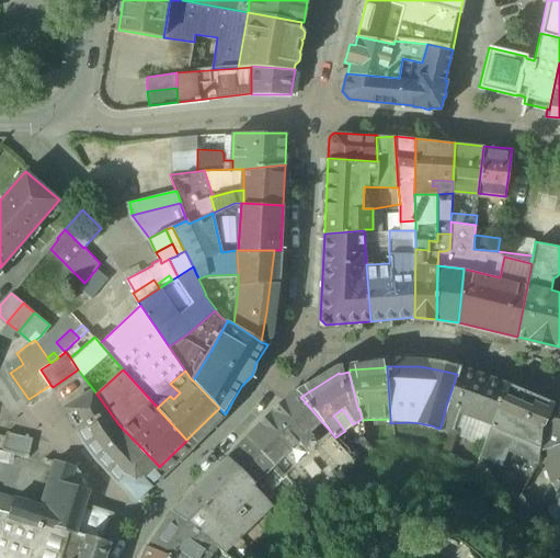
[(465,376),(458,374),(457,374),(446,406),(442,423),(453,428),(458,411),(491,423),(503,390),(465,377),(465,376)]
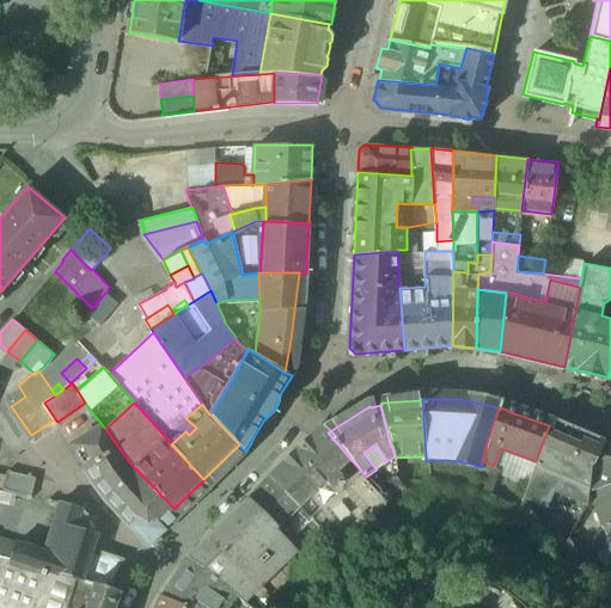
[(102,424),(71,443),(84,466),(83,466),(84,468),(85,467),(95,481),(93,483),(95,483),(107,497),(105,498),(107,498),(118,510),(117,511),(118,513),(118,511),(132,524),(130,524),(130,526),(132,526),(144,536),(162,519),(173,508),(129,462),(105,429),(102,424)]
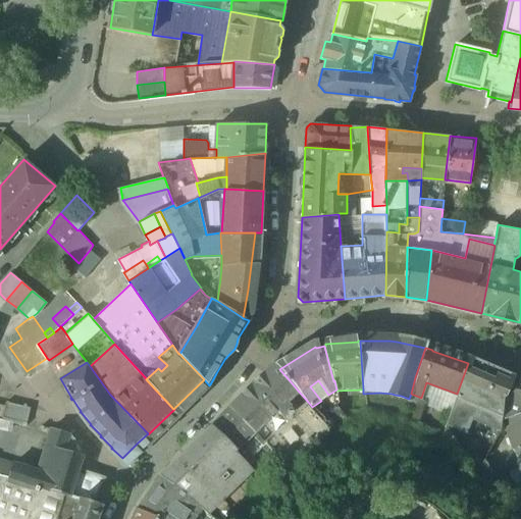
[(513,381),(468,362),(457,394),(450,414),(446,424),(458,429),(467,433),(472,419),(501,430),(502,428),(503,418),(505,400),(513,381)]
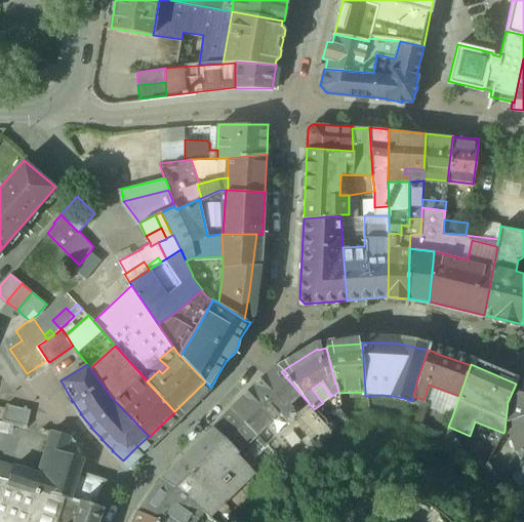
[(276,365),(253,386),(279,413),(289,405),(300,394),(289,380),(281,371),(276,365)]
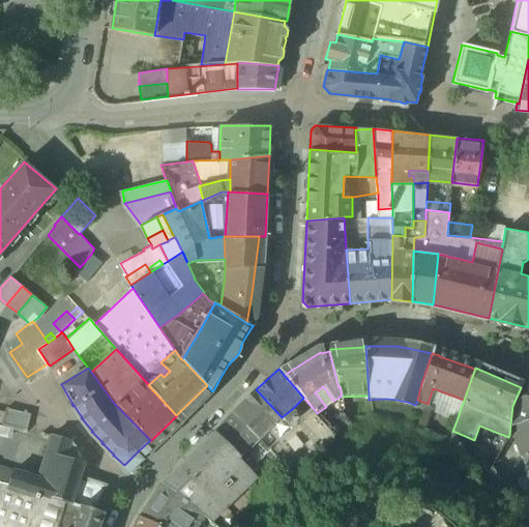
[(528,390),(521,387),(512,406),(510,425),(521,455),(522,455),(527,466),(528,465),(528,390)]
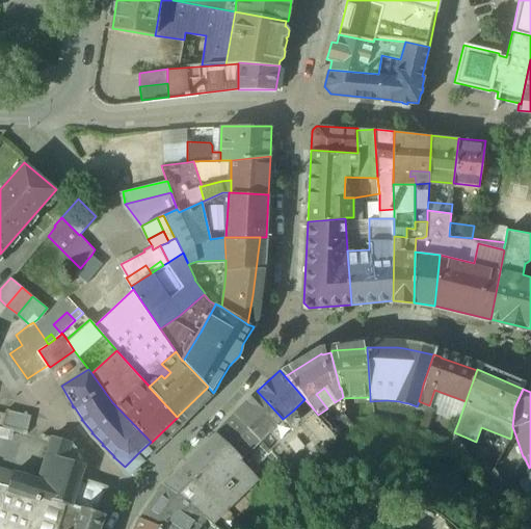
[(466,401),(434,390),(429,405),(428,408),(431,410),(431,411),(458,422),(466,401)]
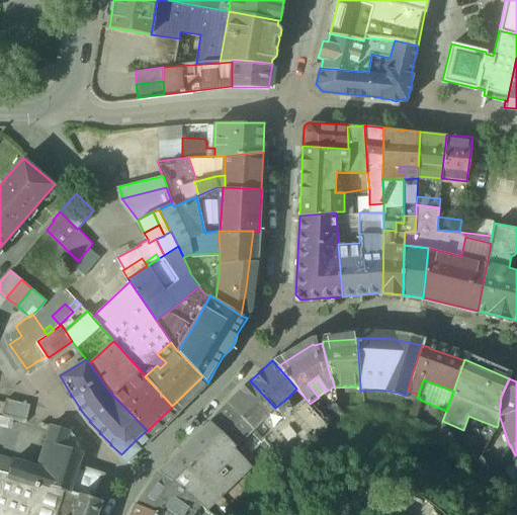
[(250,380),(228,404),(253,429),(262,421),(275,408),(250,380)]
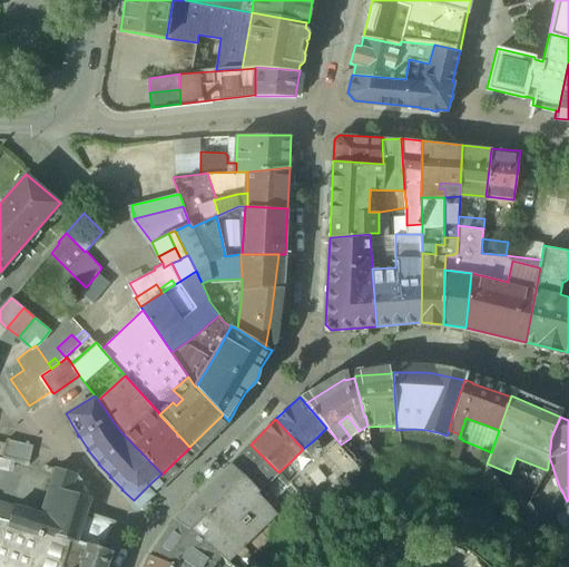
[(326,428),(314,440),(325,450),(336,439),(326,428)]
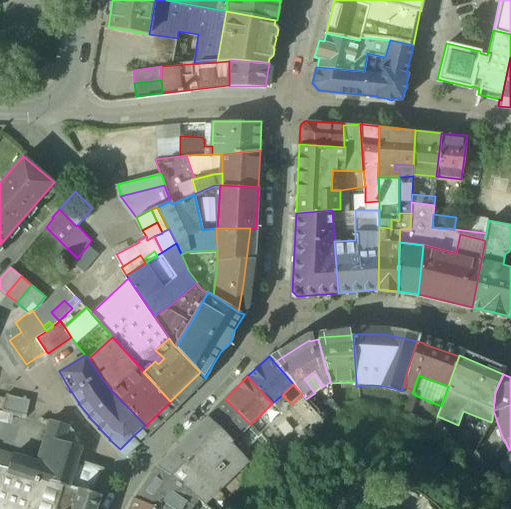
[(413,390),(403,386),(401,391),(395,410),(408,415),(415,395),(415,394),(412,393),(413,390)]
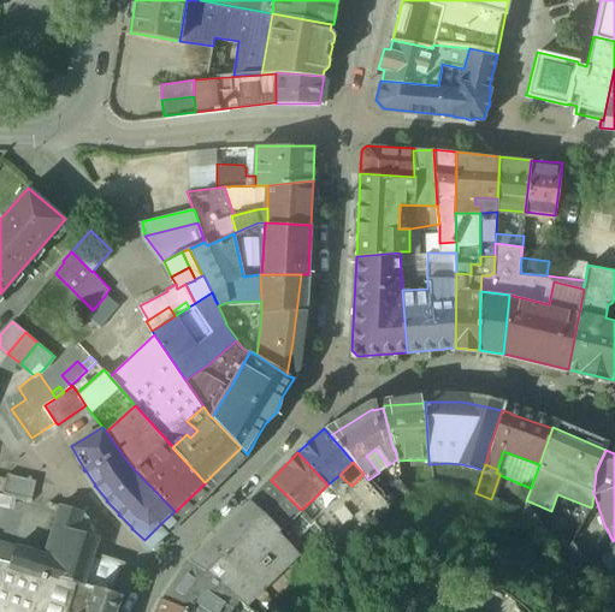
[(36,479),(7,473),(6,477),(3,491),(4,491),(18,495),(31,498),(36,479)]
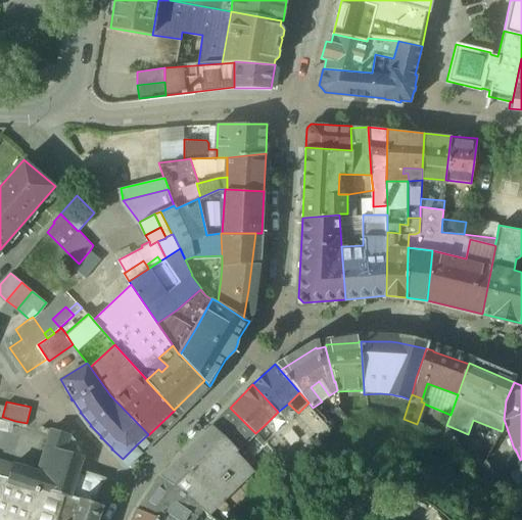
[(298,413),(288,404),(278,412),(286,423),(287,424),(311,451),(334,428),(313,408),(309,403),(298,413)]
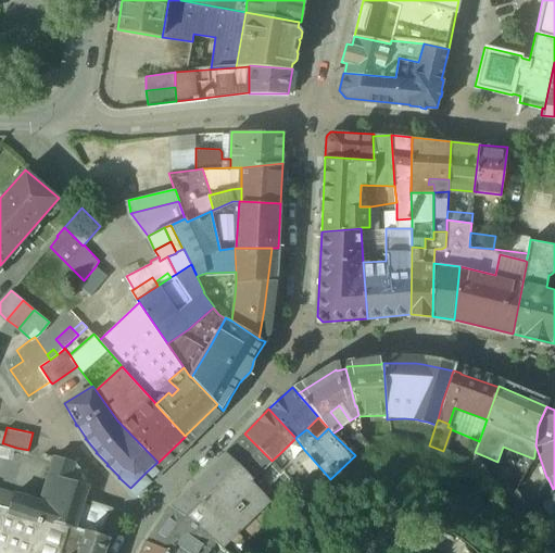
[(272,461),(244,434),(225,453),(232,460),(253,479),(251,481),(252,482),(260,475),(273,462),(272,461)]
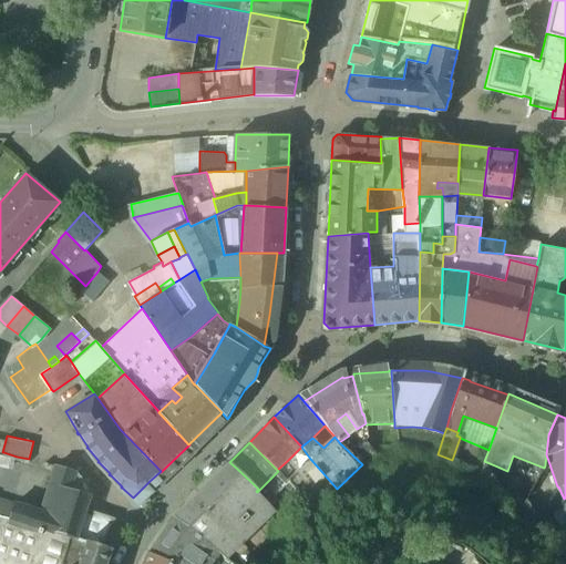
[(301,447),(287,461),(296,470),(297,472),(311,460),(310,459),(301,447)]
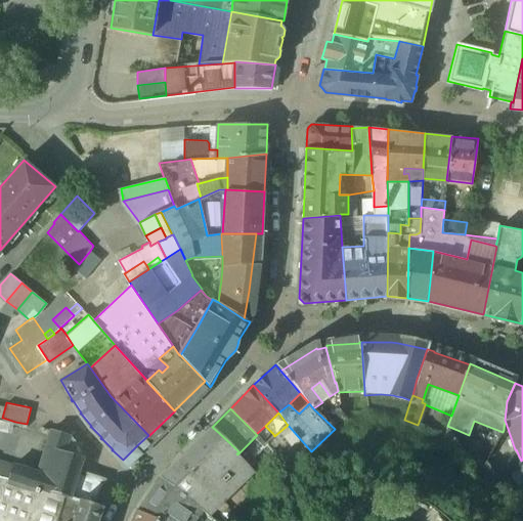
[(288,425),(274,436),(273,434),(264,443),(294,473),(313,456),(311,451),(288,425)]
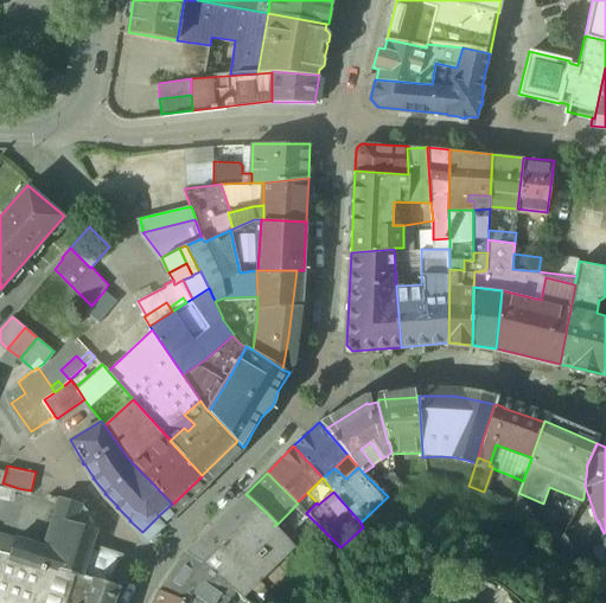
[(533,499),(518,493),(515,504),(528,508),(533,499)]
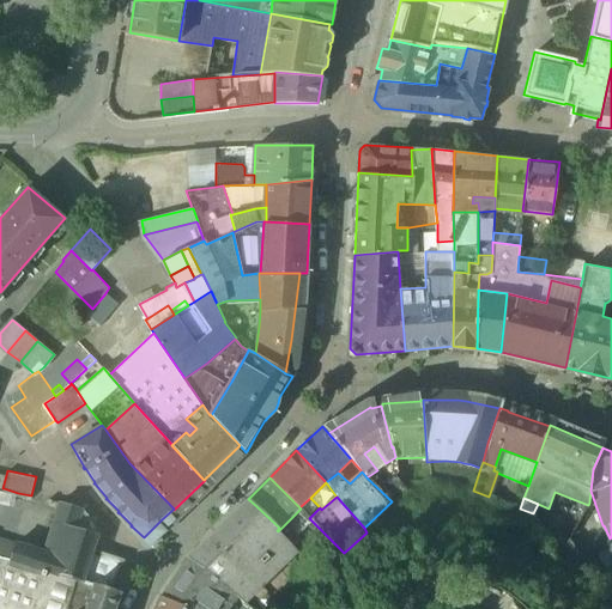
[(38,550),(16,543),(11,559),(8,565),(42,574),(43,568),(82,582),(82,580),(97,535),(92,533),(96,522),(83,509),(61,501),(54,523),(46,552),(38,549),(38,550)]
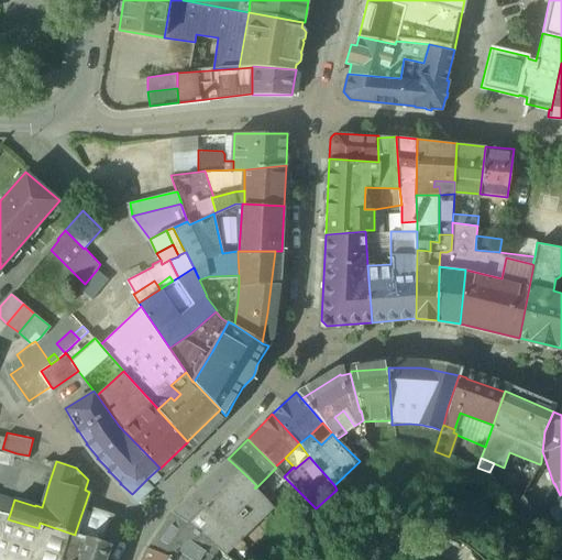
[(235,465),(180,519),(218,549),(224,553),(268,511),(273,506),(266,497),(255,489),(254,487),(256,485),(235,465)]
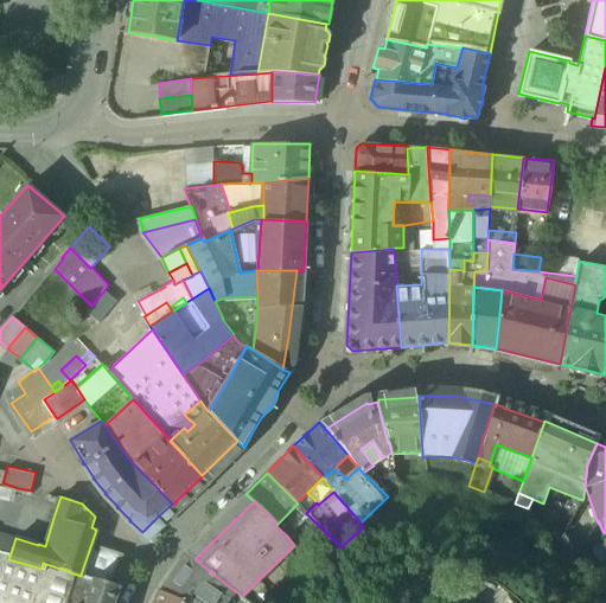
[(294,527),(284,518),(275,526),(287,536),(289,532),(294,527)]
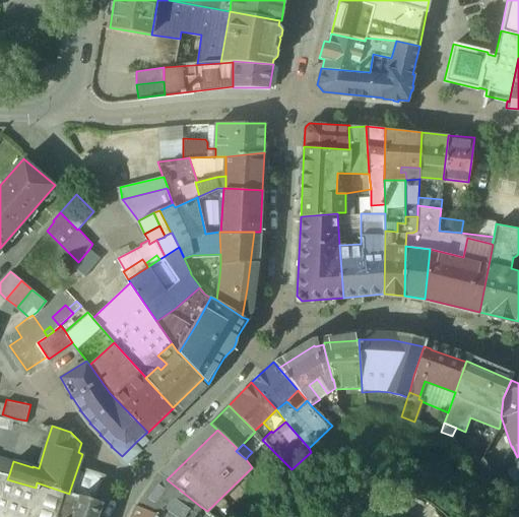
[(13,461),(0,456),(0,471),(9,474),(13,461)]
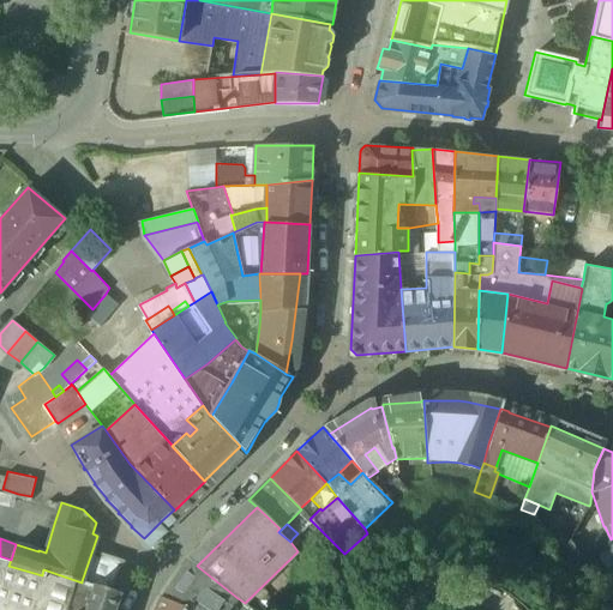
[(612,538),(611,539),(612,543),(612,547),(598,550),(604,574),(612,571),(612,538)]
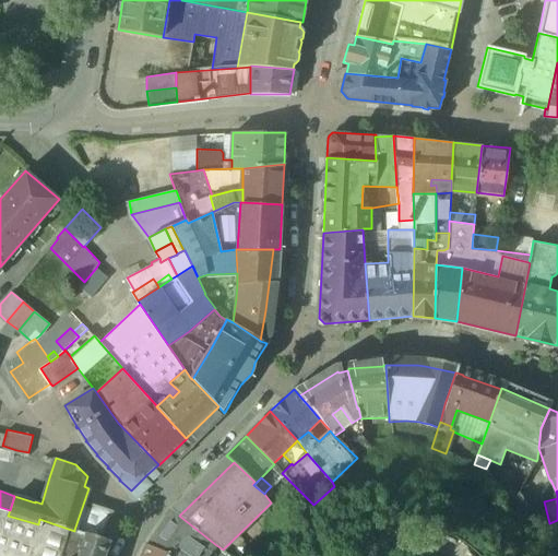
[(38,524),(8,516),(10,510),(0,507),(0,555),(78,555),(85,533),(74,530),(74,531),(39,519),(38,524)]
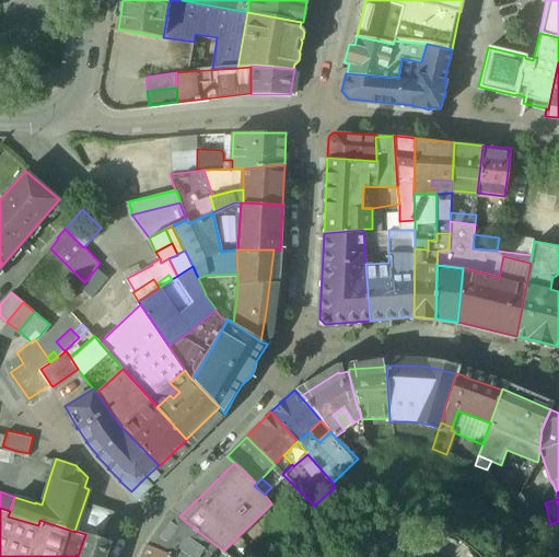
[(178,519),(156,552),(166,556),(209,556),(217,546),(179,517),(177,519),(178,519)]
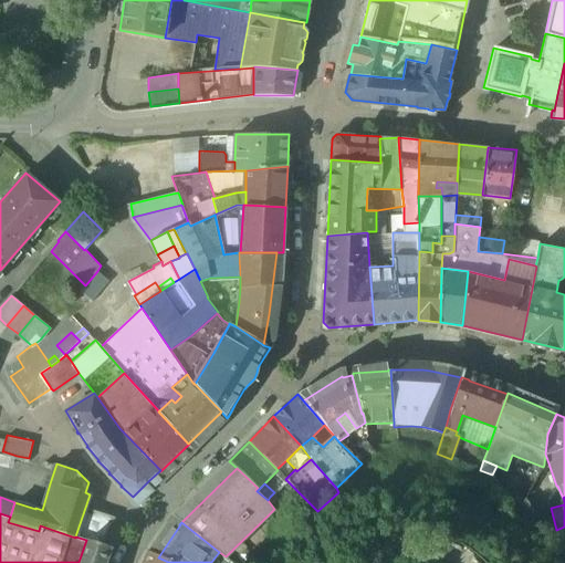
[(96,562),(103,544),(86,540),(79,562),(96,562)]
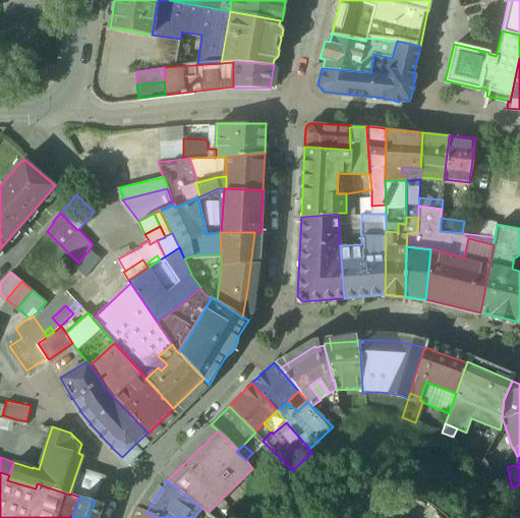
[(155,517),(146,513),(136,508),(131,517),(155,517)]
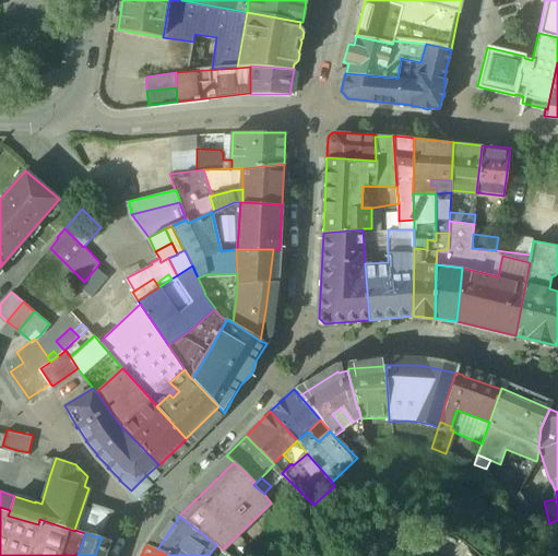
[(216,545),(209,555),(224,555),(226,554),(223,549),(216,545)]
